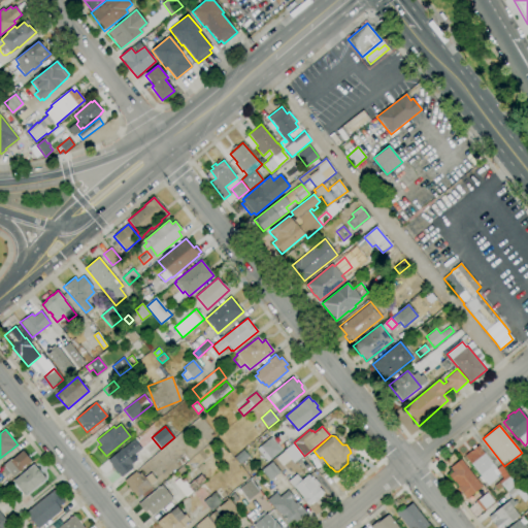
[(268,462),(257,450),(271,437),(283,450),(268,462)]
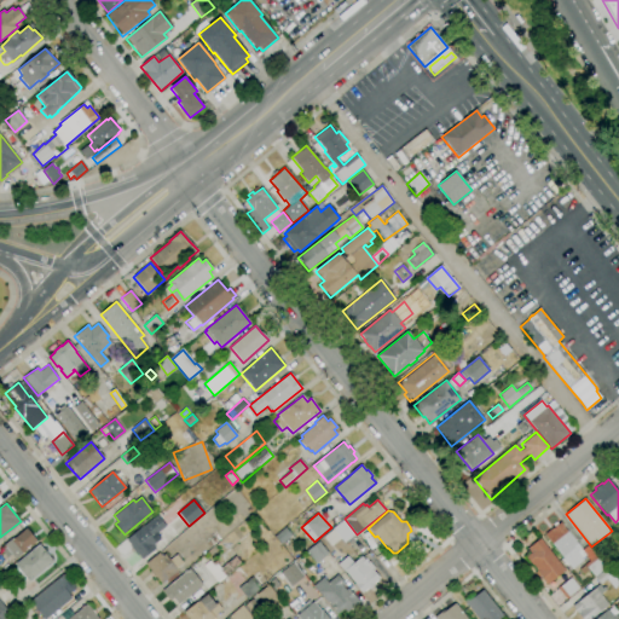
[(142,560),(126,541),(157,515),(166,526),(160,531),(162,533),(157,537),(156,534),(151,538),(155,543),(152,545),(156,549),(142,560)]
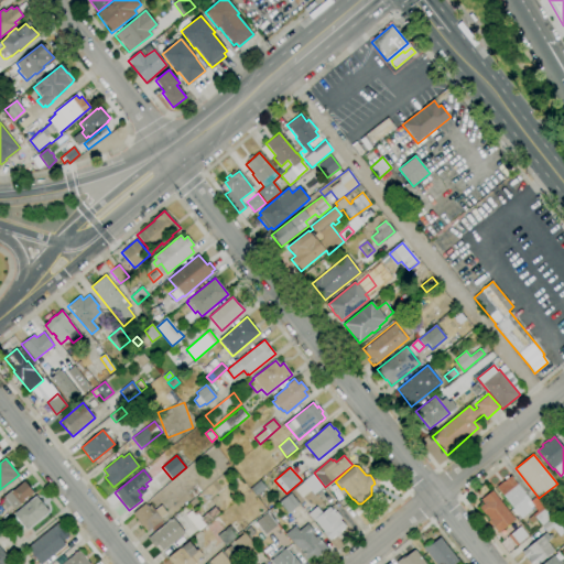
[(302,498),(294,489),(303,481),(313,474),(324,487),(313,495),(311,490),(302,498)]
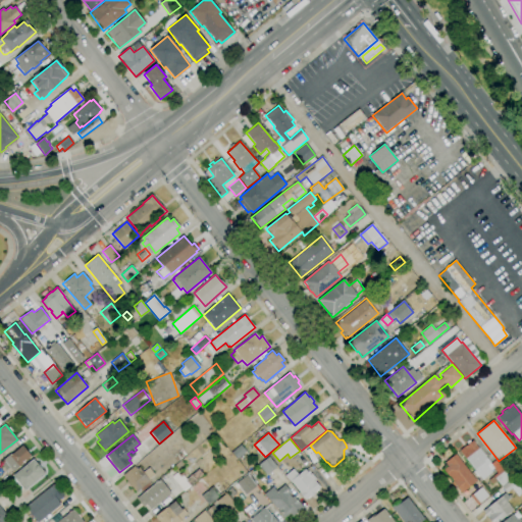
[(482,480),(460,451),(467,444),(466,442),(469,439),(471,442),(473,440),(493,468),(491,470),(492,472),(482,480)]
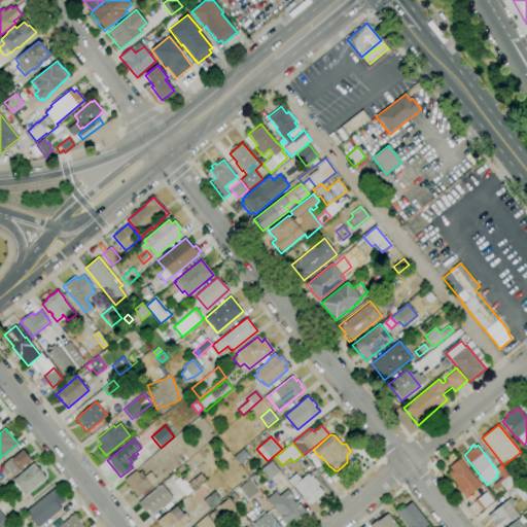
[(240,463),(234,457),(243,449),(248,455),(240,463)]
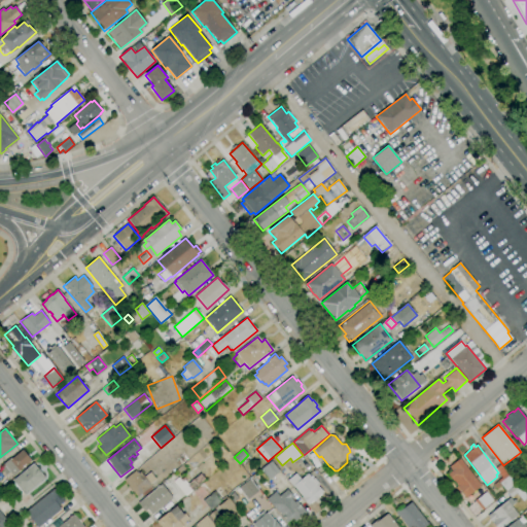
[(9,478),(6,475),(1,468),(4,465),(3,464),(10,458),(11,459),(23,450),(32,460),(20,470),(13,476),(12,475),(9,478)]
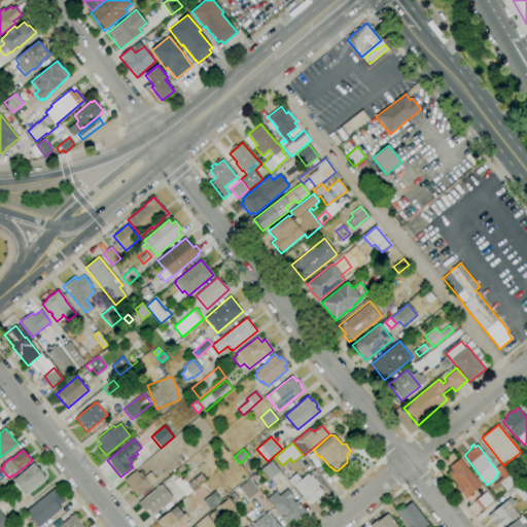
[(180,467),(174,460),(182,452),(189,459),(180,467)]
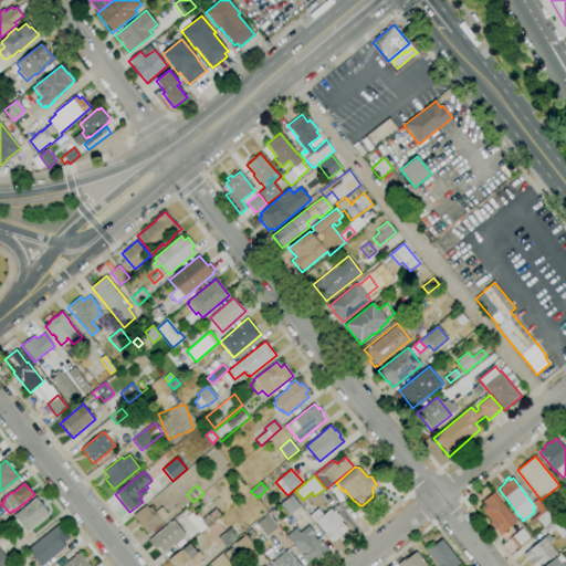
[(501,534),(494,525),(492,526),(490,523),(491,522),(488,516),(486,516),(481,510),(481,509),(481,507),(483,505),(484,506),(485,505),(482,502),(494,492),(517,522),(501,534)]
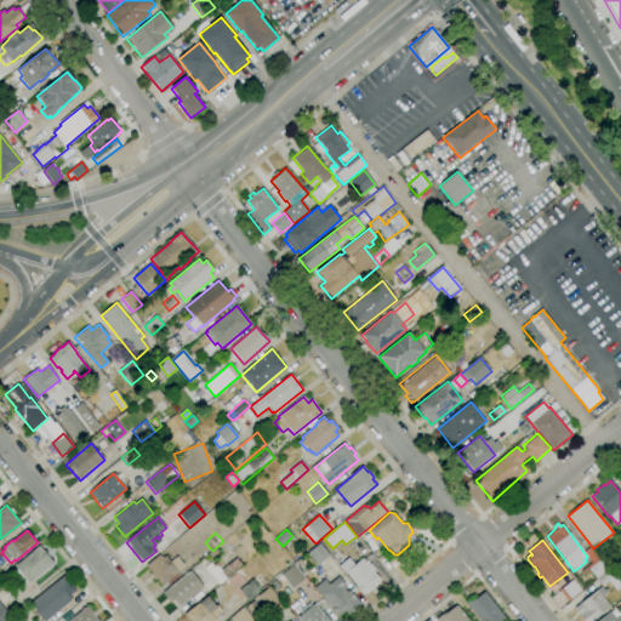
[(317,565),(307,553),(320,543),(330,556),(317,565)]
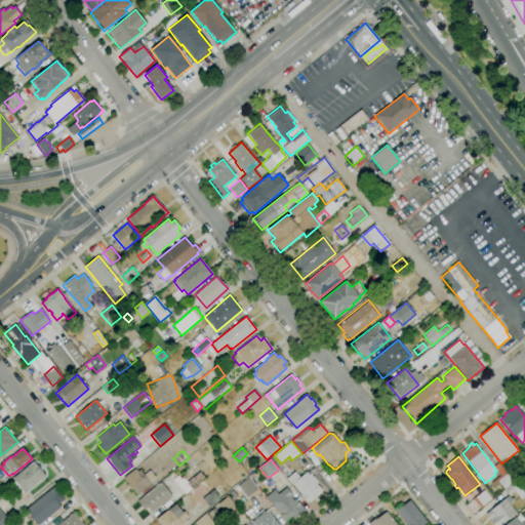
[(17,494),(9,484),(14,480),(12,479),(34,461),(45,477),(25,493),(23,490),(17,494)]
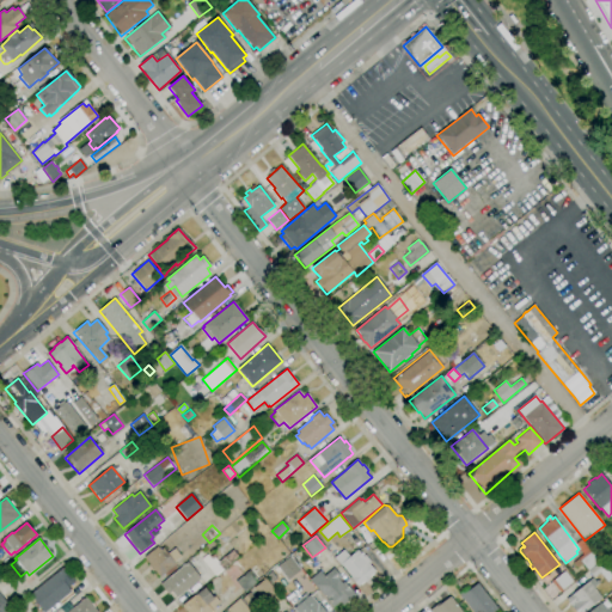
[(588,570),(582,563),(577,568),(573,563),(583,555),(575,544),(581,539),(599,562),(588,570)]
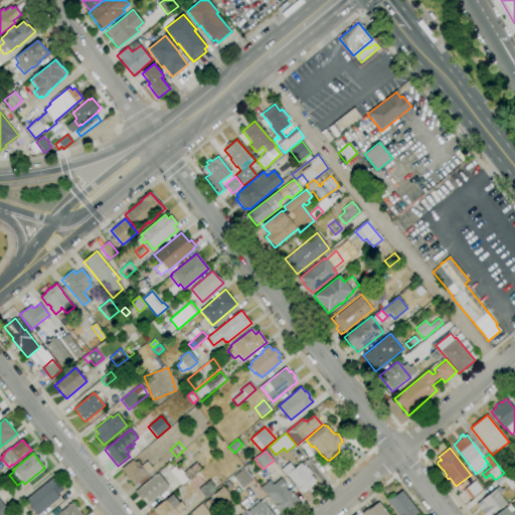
[(136,486),(131,480),(129,481),(125,476),(126,475),(121,469),(132,460),(135,463),(137,461),(141,466),(147,462),(153,469),(147,474),(148,475),(136,486)]
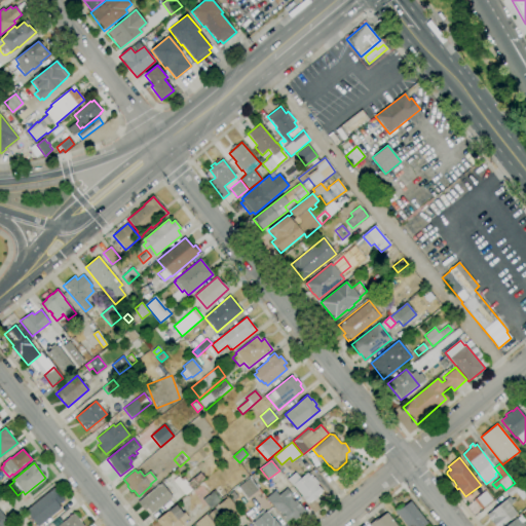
[(185,496),(173,481),(178,477),(180,479),(184,476),(186,479),(185,480),(187,483),(199,473),(204,479),(185,496)]
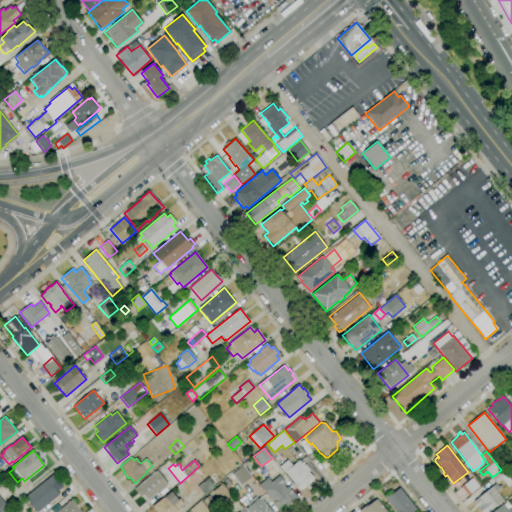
[(299,491),(292,484),(294,482),(285,473),(279,467),(287,460),(293,466),(299,460),(302,463),(303,462),(310,470),(308,472),(314,478),(309,483),(310,484),(306,488),(304,486),(299,491)]
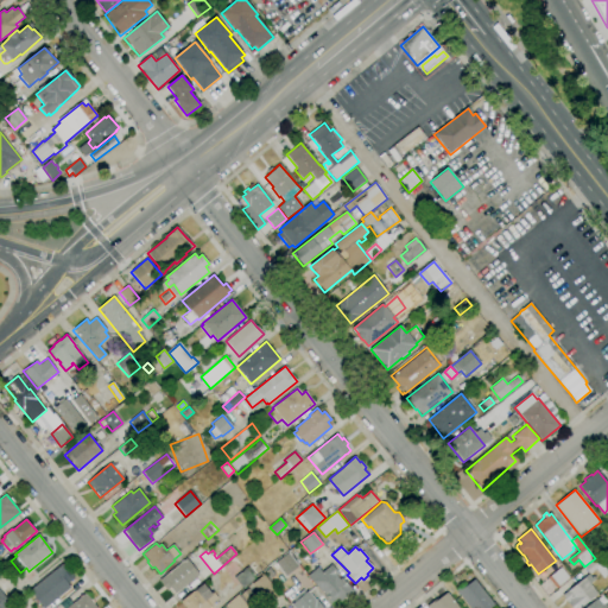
[(274,563),(287,553),(298,567),(285,576),(274,563)]
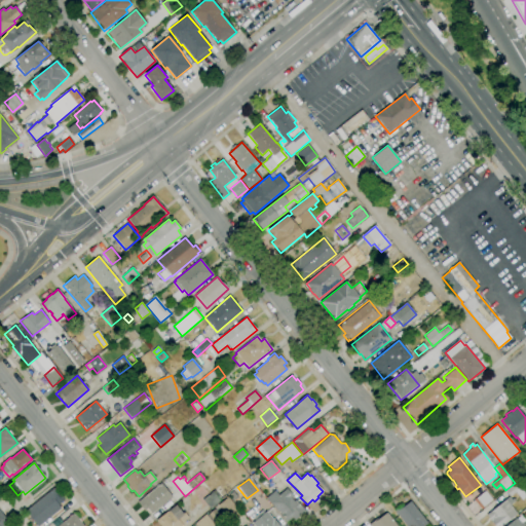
[(151,515),(147,510),(144,512),(137,503),(140,500),(161,483),(174,497),(151,515)]
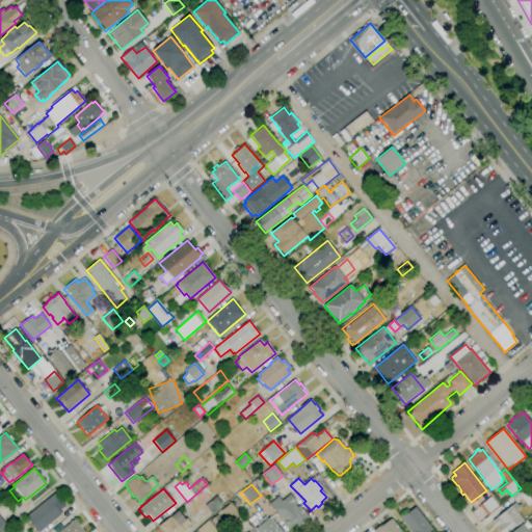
[(531,502),(528,505),(522,498),(516,502),(511,497),(521,488),(531,502)]
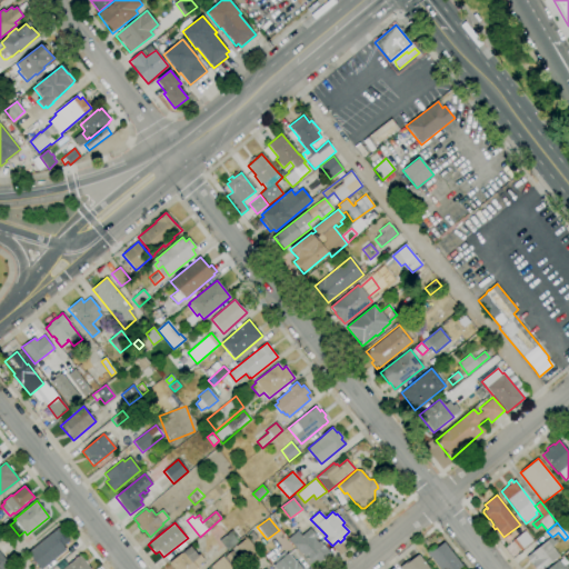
[(228,551),(219,541),(231,530),(230,529),(236,525),(240,530),(241,529),(246,535),(228,551)]
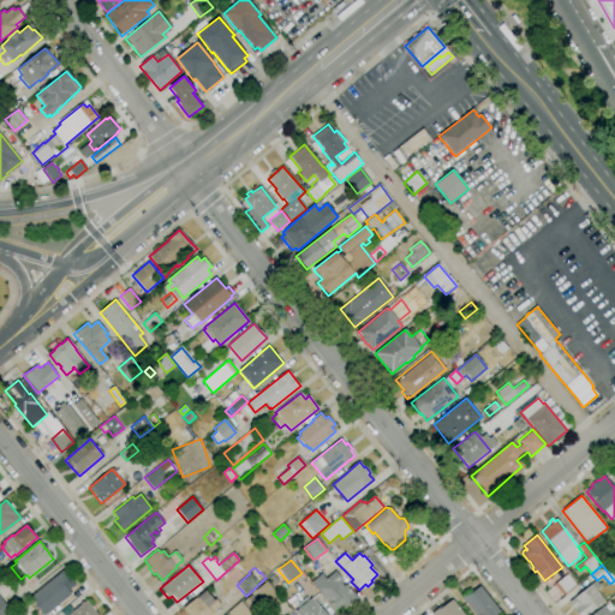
[(42,614),(41,613),(42,611),(30,597),(64,569),(76,585),(69,590),(72,593),(45,614),(42,614)]
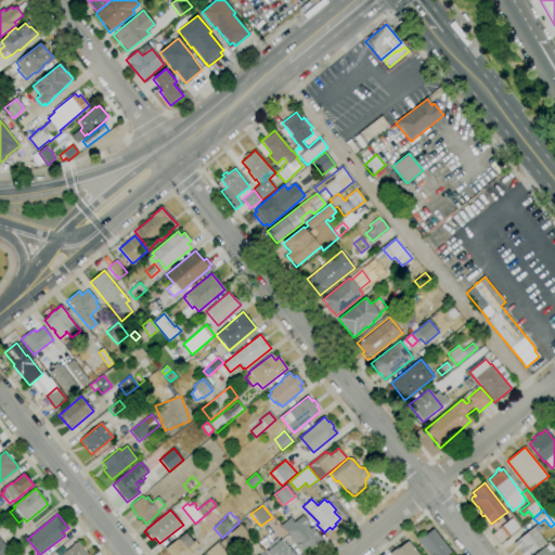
[(301,552),(281,525),(291,517),(294,523),(302,515),(309,524),(307,526),(310,529),(312,527),(323,540),(311,550),(309,546),(301,552)]
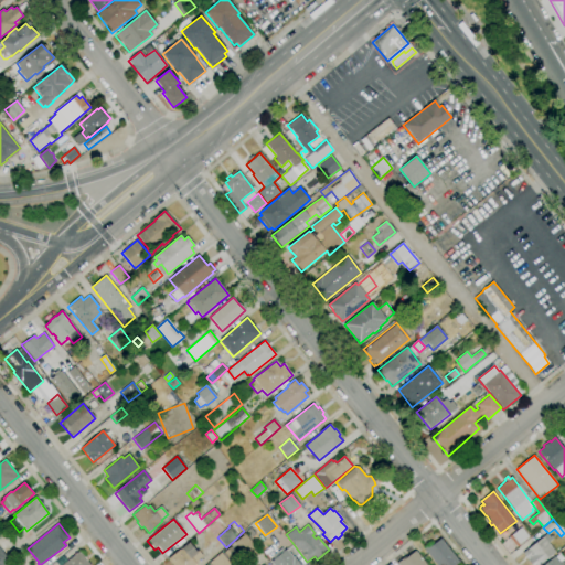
[(252,537),(246,531),(251,528),(256,534),(252,537)]
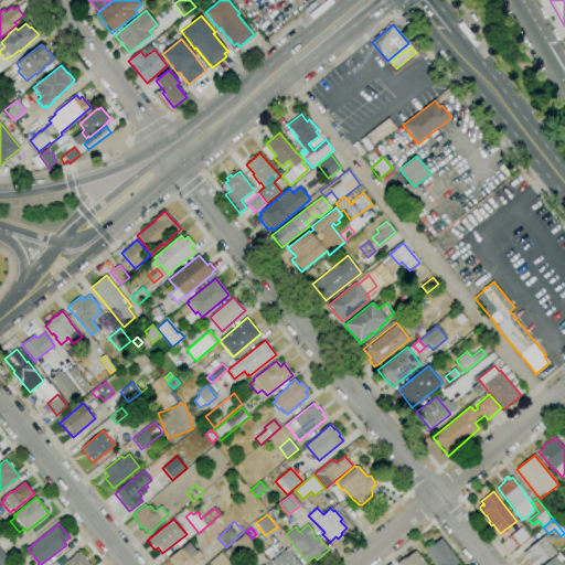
[(518,546),(510,536),(521,528),(530,536),(518,546)]
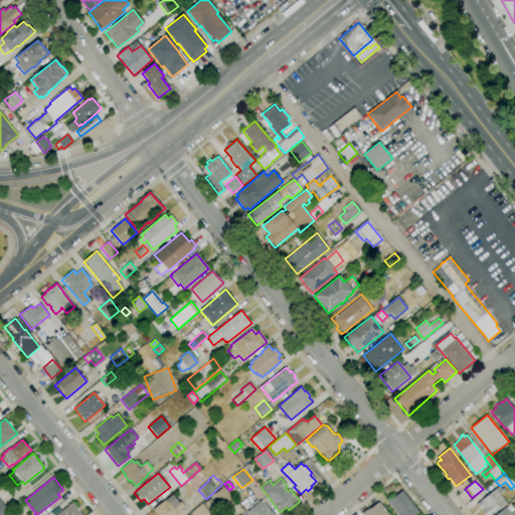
[(228,512),(223,507),(213,495),(221,488),(220,488),(222,486),(233,499),(232,500),(236,505),(228,512)]
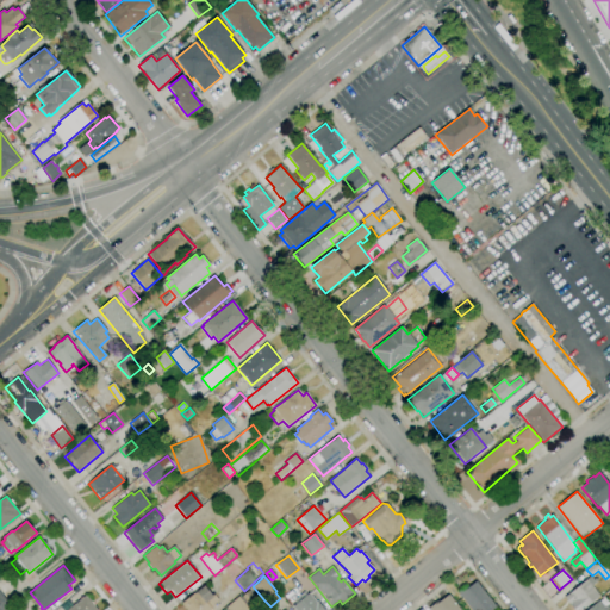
[(583,609),(573,609),(564,597),(591,577),(593,579),(595,578),(597,580),(591,585),(601,597),(583,609)]
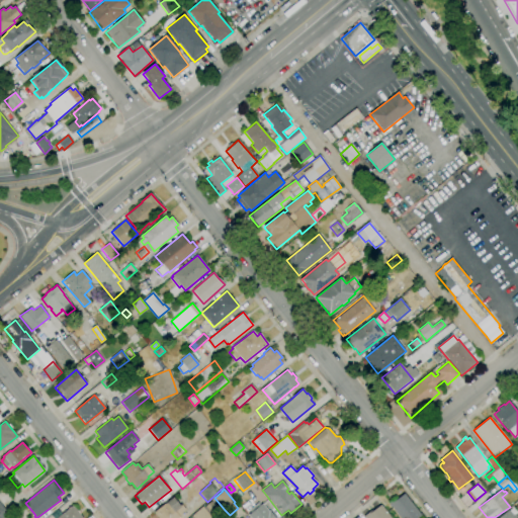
[(418,517),(401,517),(389,503),(397,496),(399,499),(404,494),(422,515),(418,517)]
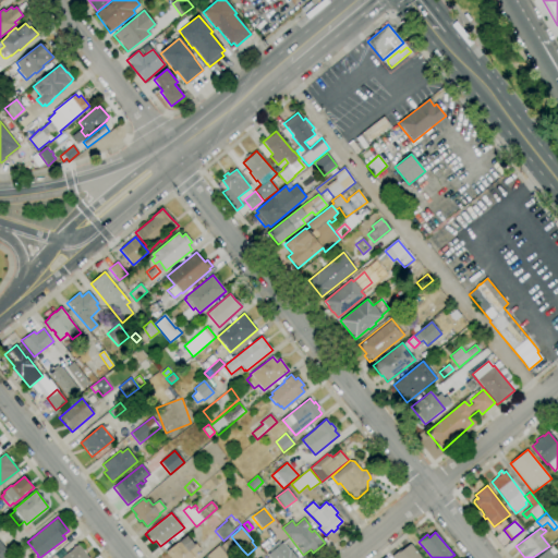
[(170,557),(166,552),(186,535),(194,545),(196,543),(201,549),(195,553),(197,555),(194,557),(195,557),(170,557)]
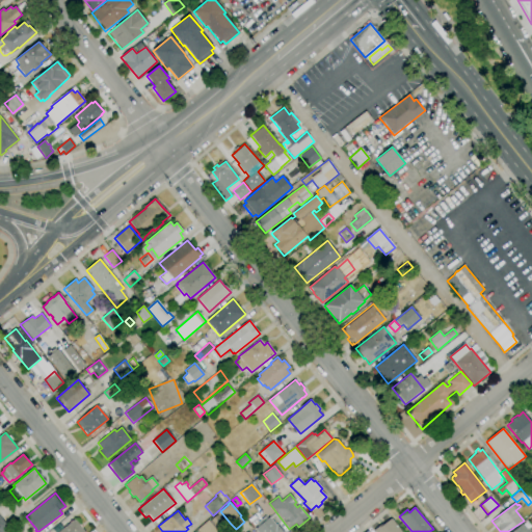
[(218,531),(214,527),(215,526),(211,520),(216,514),(225,525),(218,531)]
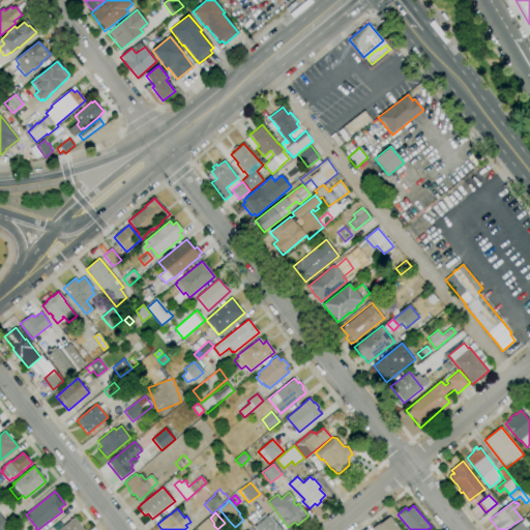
[(3,529),(0,529),(0,513),(9,526),(3,529)]
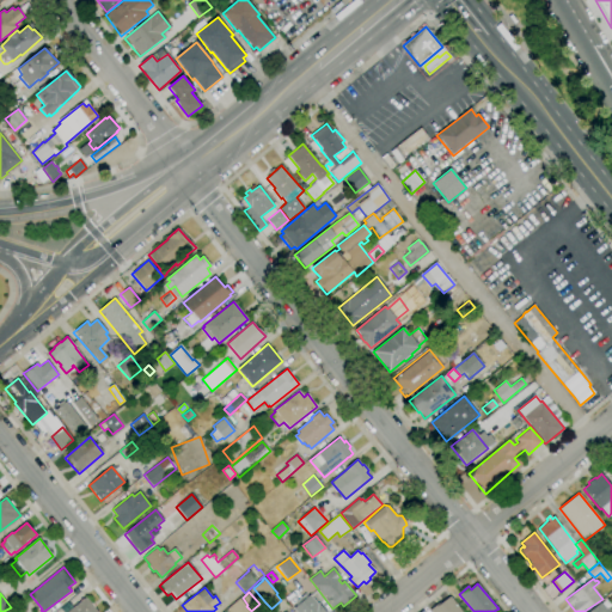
[(295,611),(293,609),(297,606),(294,604),(305,594),(307,597),(310,595),(318,604),(325,611),(295,611)]
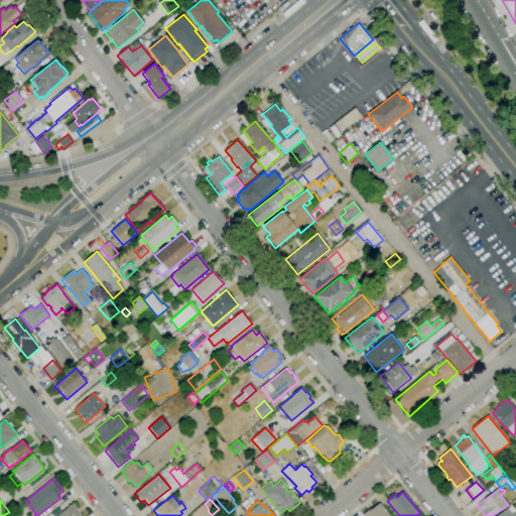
[(55,515),(73,503),(83,515),(55,515)]
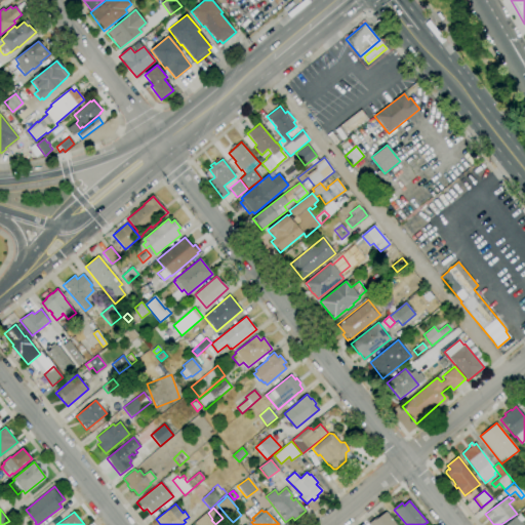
[(369,524),(368,523),(377,516),(378,518),(386,512),(396,524),(369,524)]
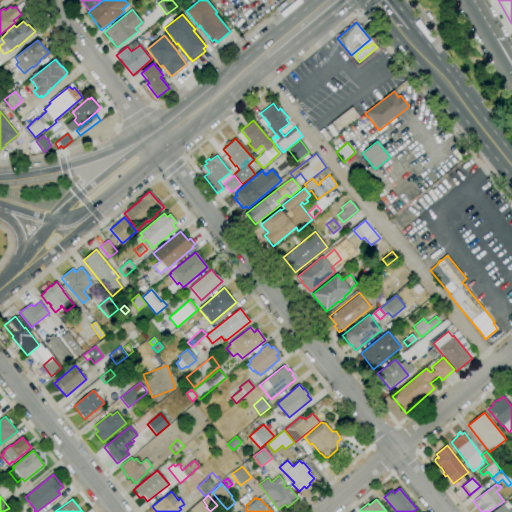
[(191,511),(190,510),(201,501),(209,511),(191,511)]
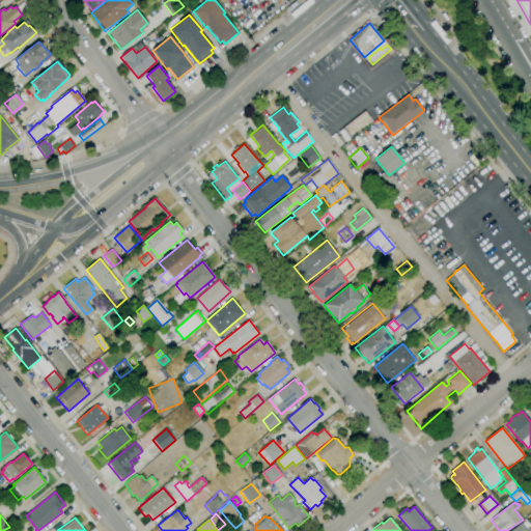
[(528,530),(520,522),(508,530),(528,530)]
